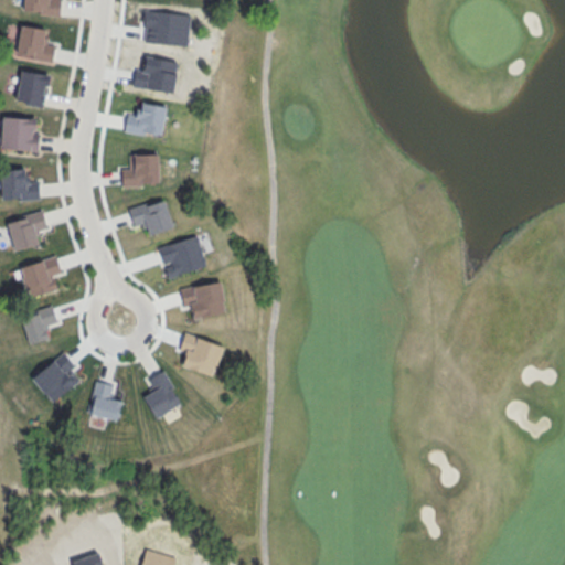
[(22,25),(17,52),(46,57),(52,30),(22,25)]
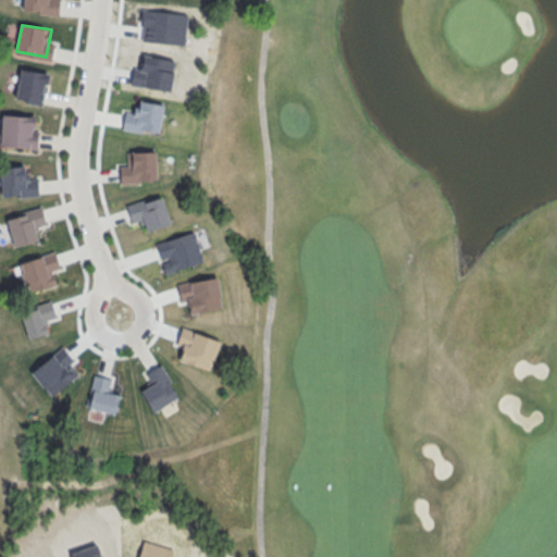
[(21,69),(48,73),(41,107),(14,100),(21,69)]
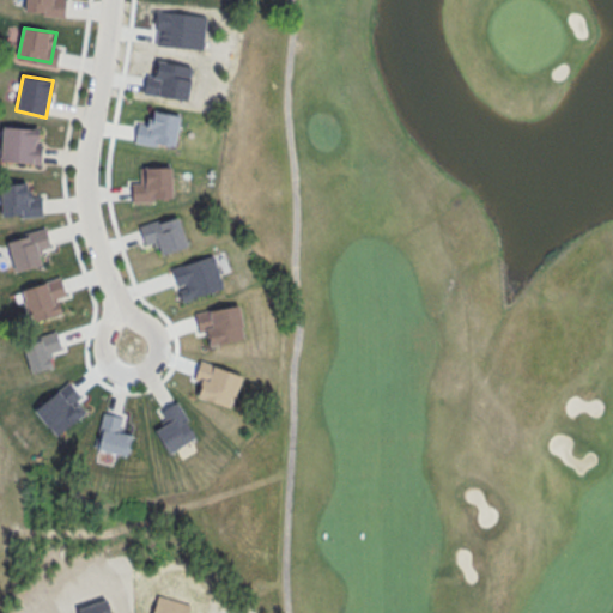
[(2,125),(1,159),(38,164),(41,128),(2,125)]
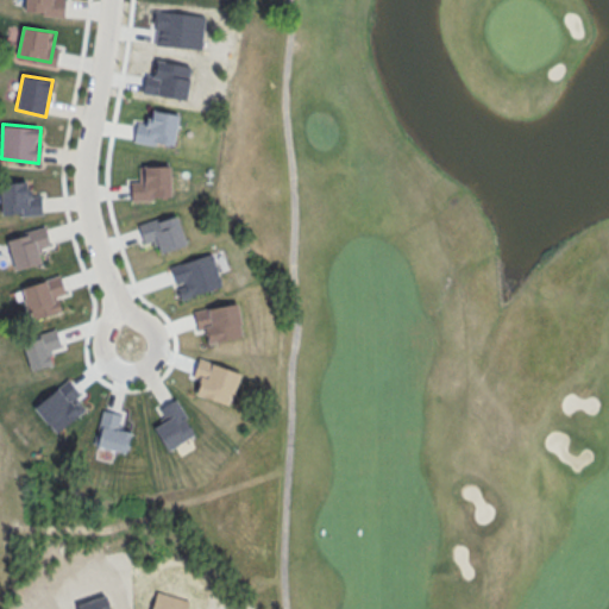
[(0,181),(25,179),(26,186),(31,186),(31,194),(41,193),(43,213),(20,214),(19,212),(2,213),(0,181)]
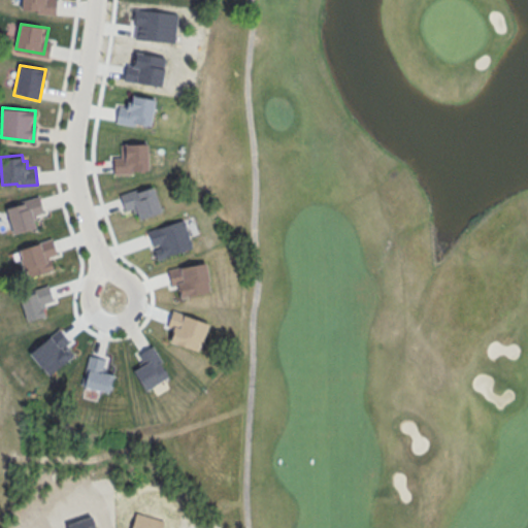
[(153,186),(161,211),(138,220),(130,192),(153,186)]
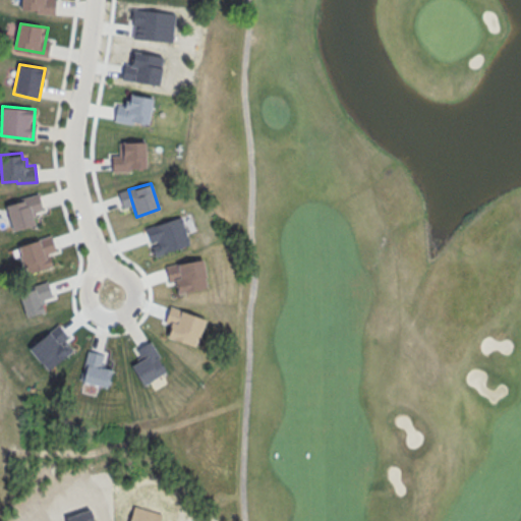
[(4,201),(12,231),(36,225),(32,212),(42,209),(38,192),(4,201)]
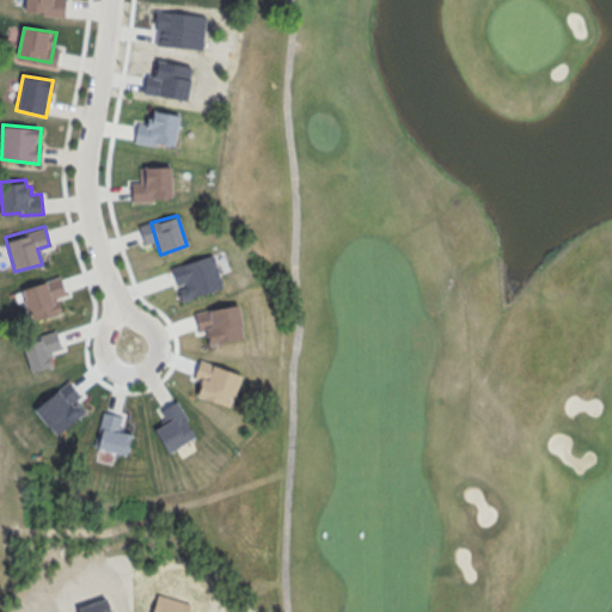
[(212,254),(224,286),(182,301),(170,267),(212,254)]
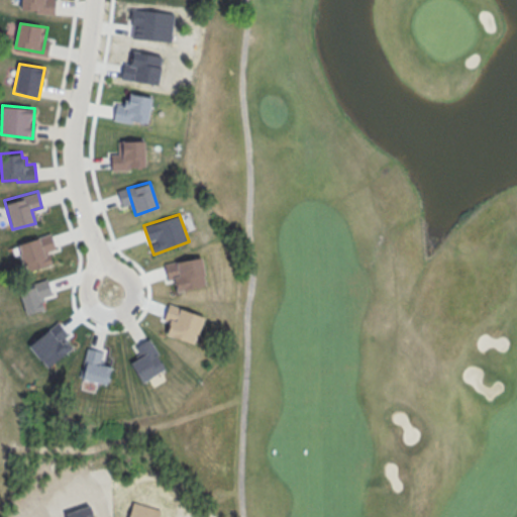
[(16,244),(26,271),(53,263),(48,250),(56,247),(50,232),(16,244)]
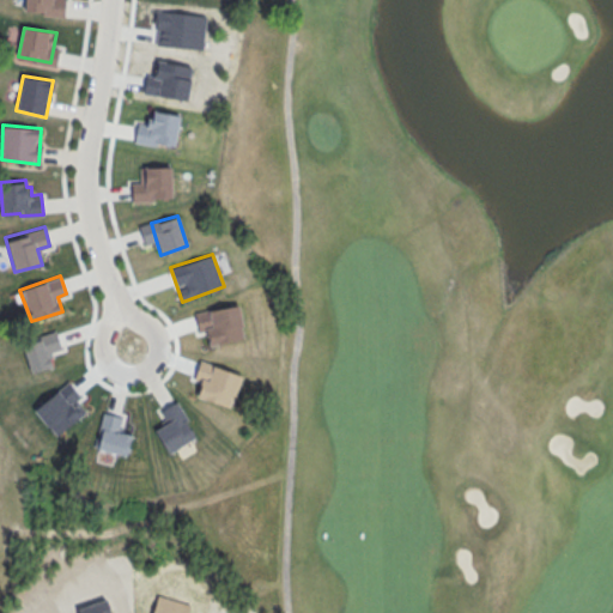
[(23,345),(41,339),(50,365),(31,371),(23,345)]
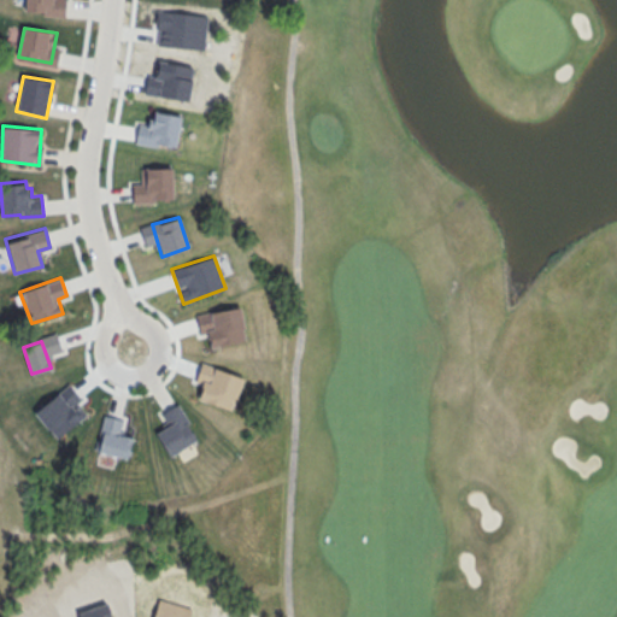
[(158,413),(165,427),(156,432),(169,456),(198,440),(178,404),(158,413)]
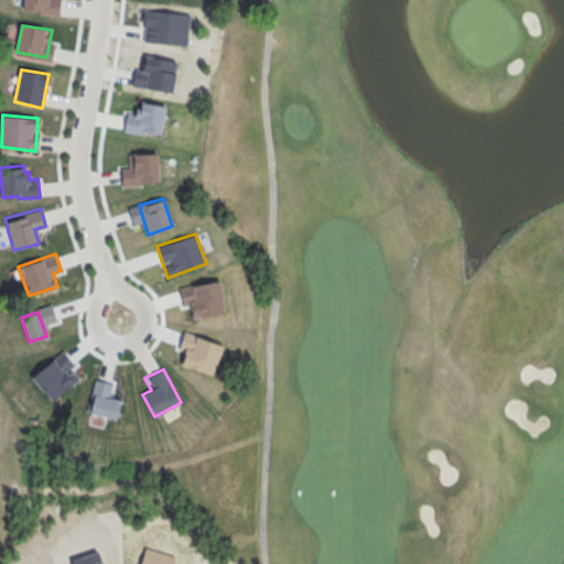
[(117,419),(121,399),(110,396),(114,383),(95,379),(87,411),(117,419)]
